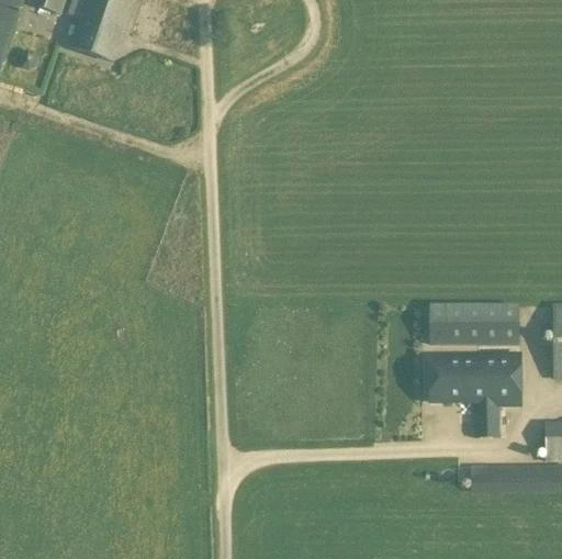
[(0,0),(0,67),(21,0),(0,0)]
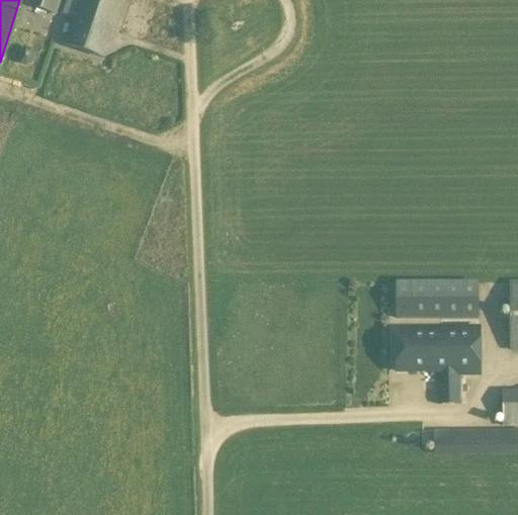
[(57,11),(60,0),(26,0),(26,2),(57,11)]
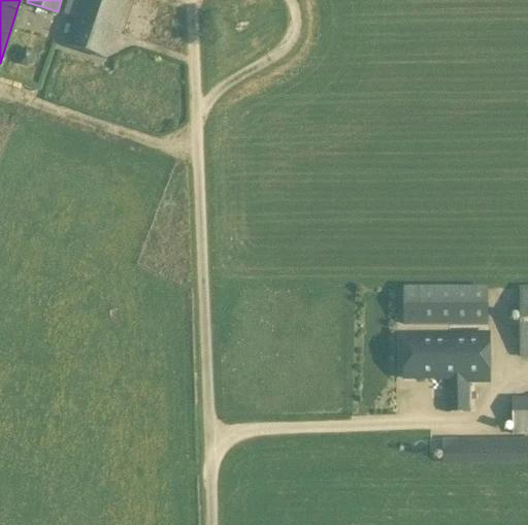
[(69,0),(65,11),(77,15),(68,43),(105,56),(114,28),(118,29),(127,0),(69,0)]
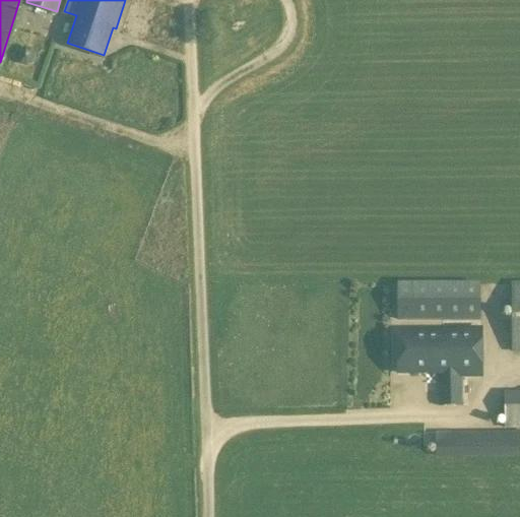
[(480,280),(397,280),(397,319),(480,319),(480,280)]
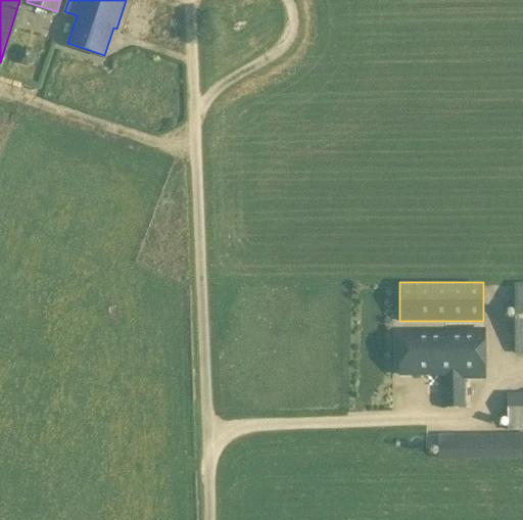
[(522,282),(514,283),(515,350),(522,349),(522,282)]
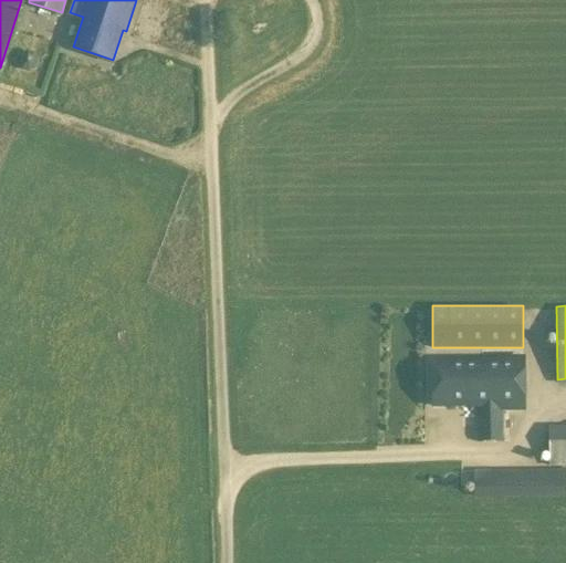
[(435,404),(478,404),(478,423),(469,423),(470,439),(503,439),(503,408),(523,407),(522,355),(500,356),(500,358),(435,360),(435,404)]
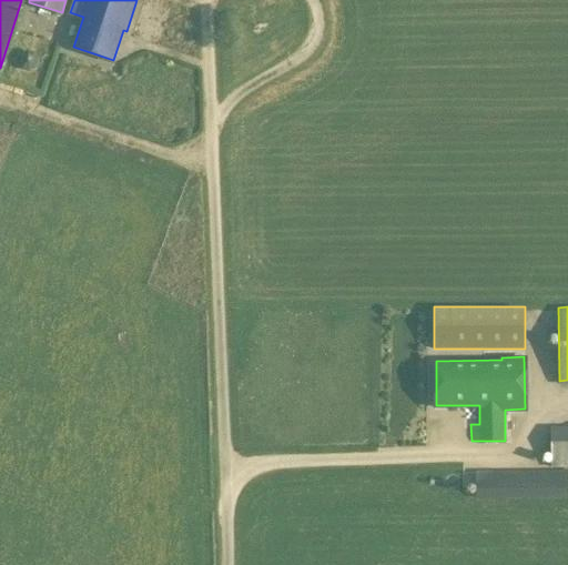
[(567,465),(567,425),(550,425),(551,465),(567,465)]
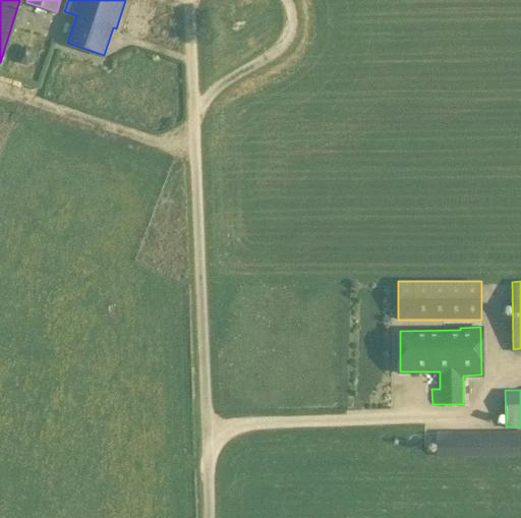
[(520,429),(437,430),(437,455),(520,455),(520,429)]
